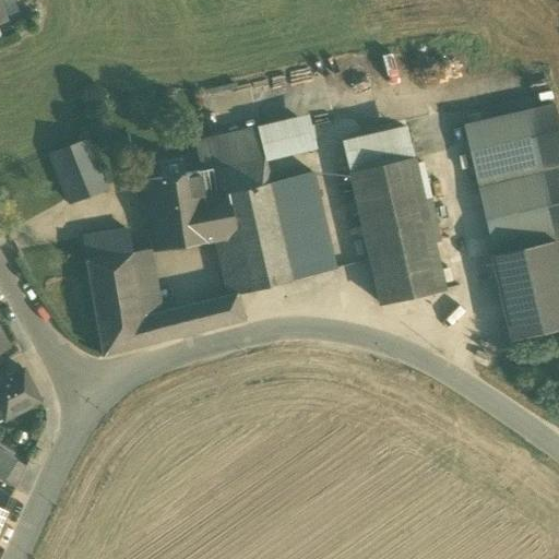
[(0,0),(0,9),(3,18),(19,12),(14,0),(0,0)]
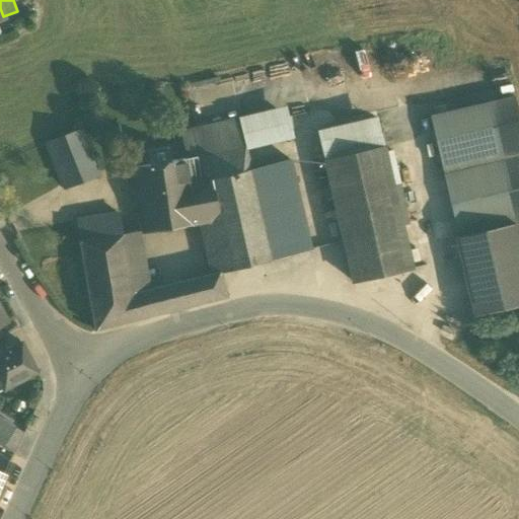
[(276,88),(272,61),(229,68),(233,95),(276,88)]
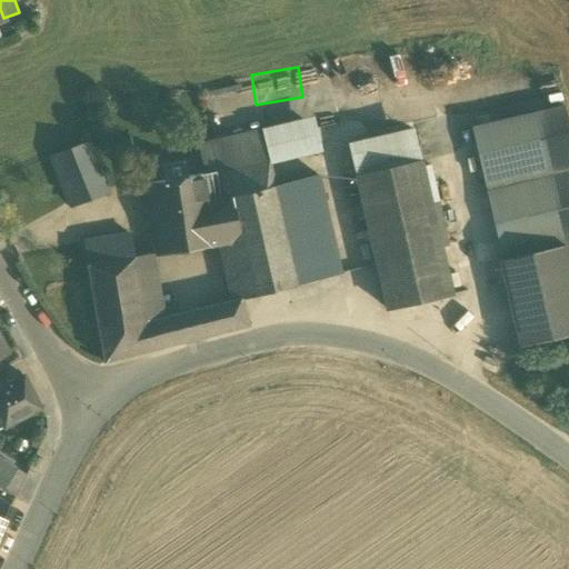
[(471,128),(501,259),(563,245),(563,243),(568,242),(568,129),(563,107),(471,128)]
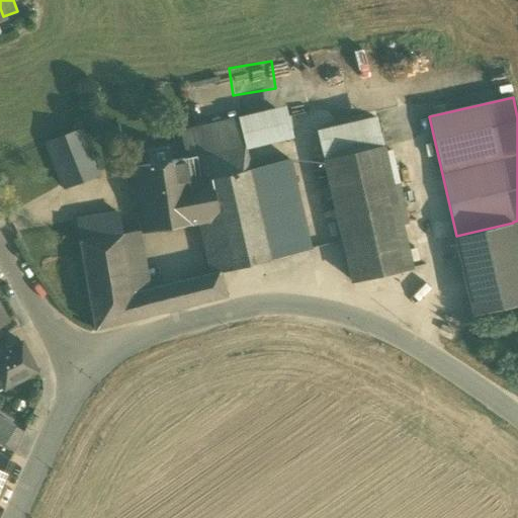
[(241,120),(248,148),(290,137),(283,110),(241,120)]
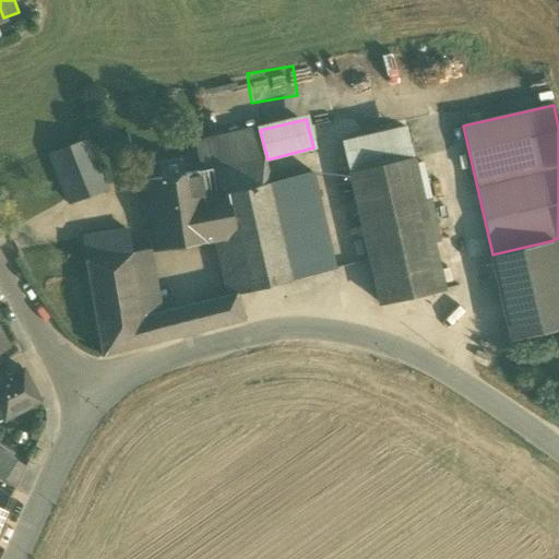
[(201,171),(223,167),(264,158),(257,127),(194,142),(201,171)]
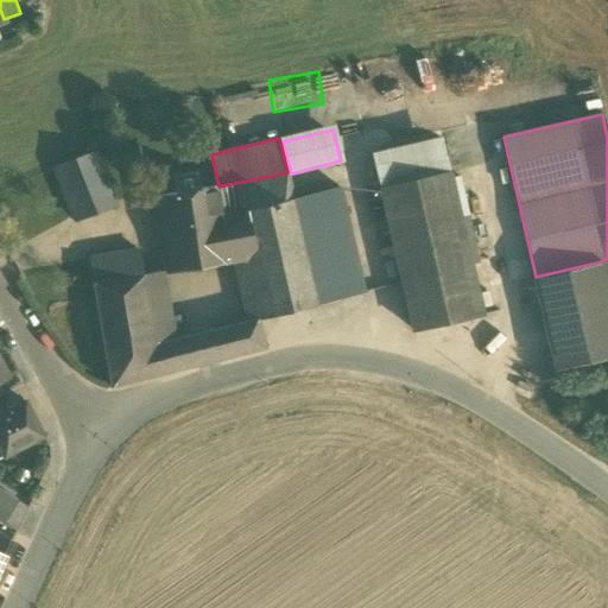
[(377,160),(382,190),(448,175),(442,145),(377,160)]
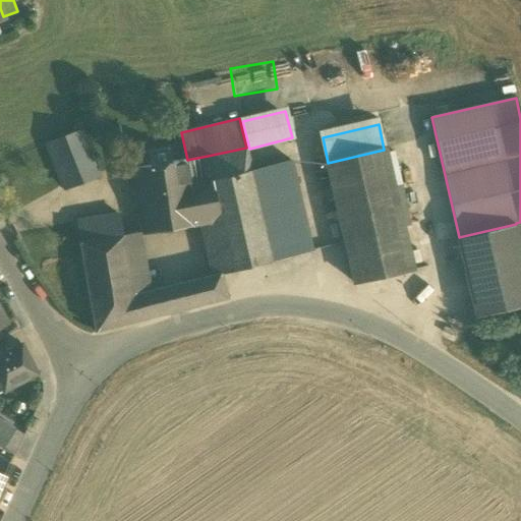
[(47,145),(64,188),(98,176),(80,132),(47,145)]
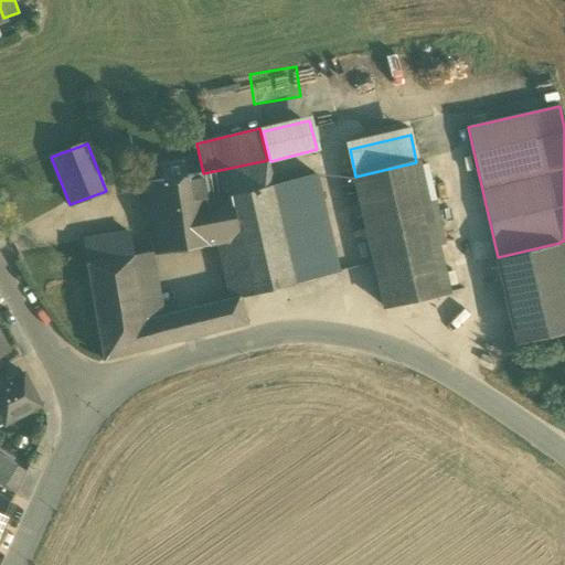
[(160,163),(162,180),(163,183),(187,179),(187,176),(184,160),(160,163)]
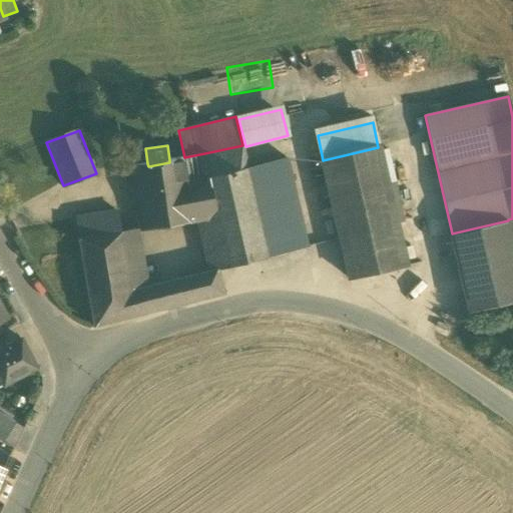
[(204,153),(209,177),(247,168),(242,145),(204,153)]
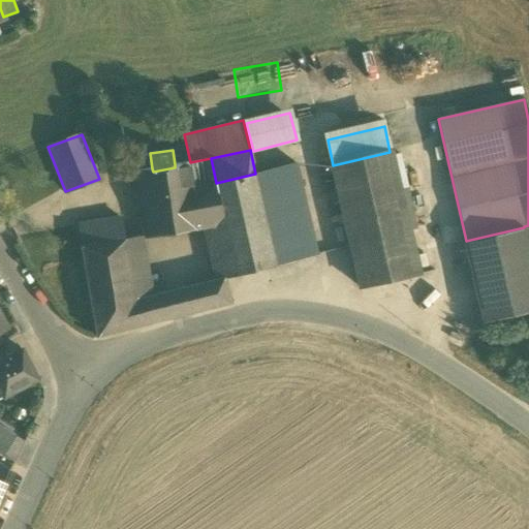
[(392,151),(390,152),(333,165),(332,165),(360,287),(419,274),(392,151)]
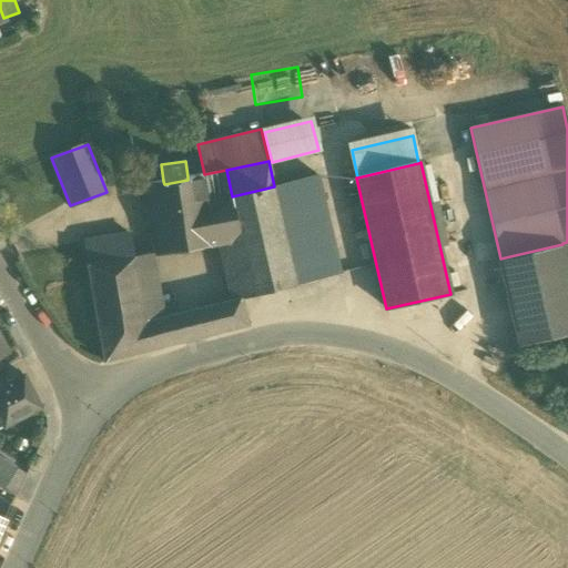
[(204,174),(202,174),(208,202),(232,196),(226,170),(204,174)]
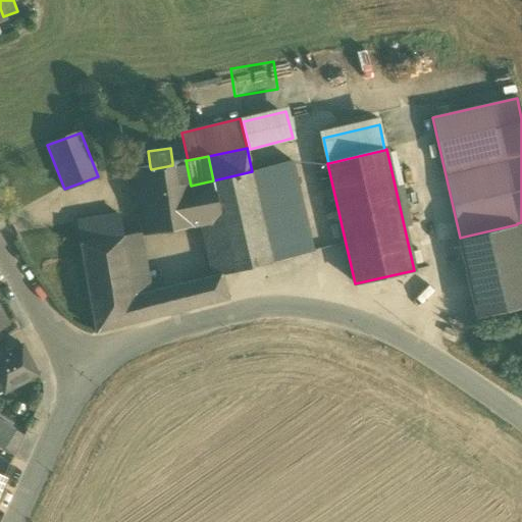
[(176,190),(191,186),(186,160),(172,162),(172,165),(151,169),(150,166),(129,169),(141,232),(183,226),(176,190)]
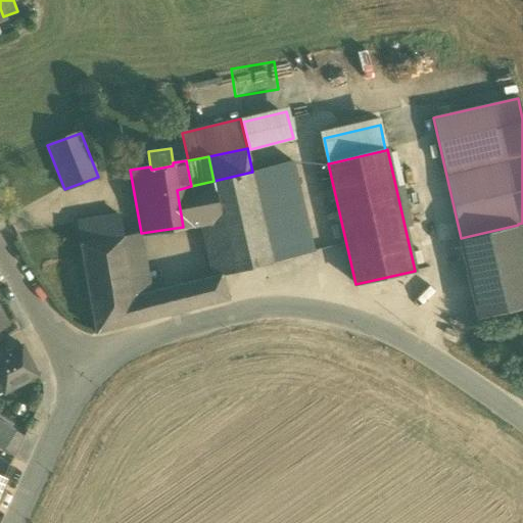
[(292,160),(252,172),(276,262),(315,251),(292,160)]
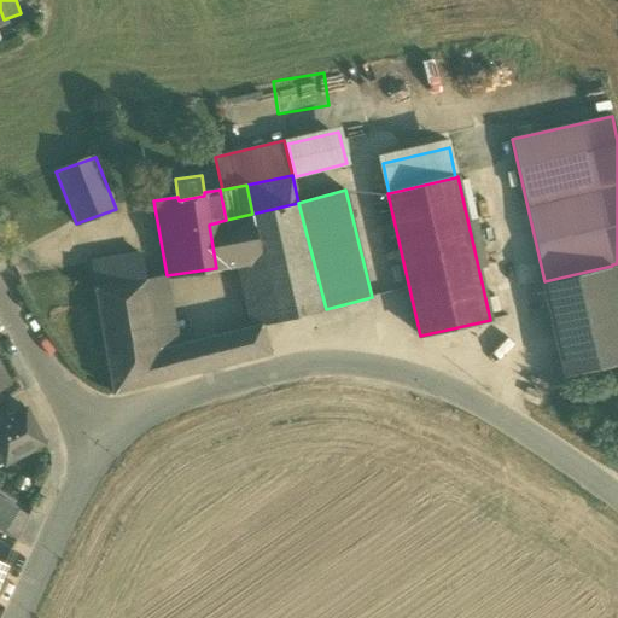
[(275,322),(326,309),(298,203),(252,214),(226,220),(209,225),(216,268),(242,264),(260,261),(275,322)]
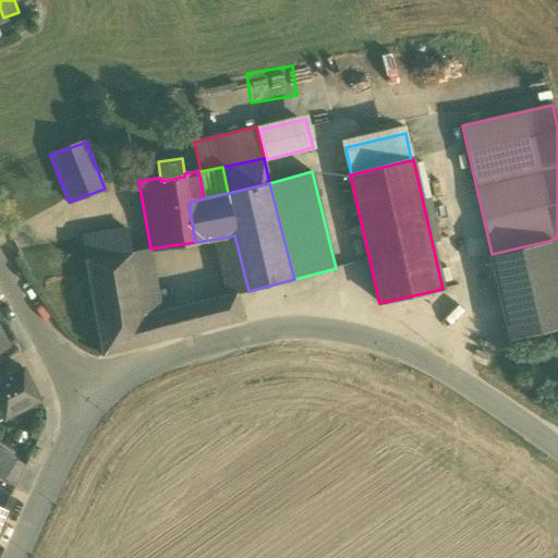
[(83,238),(86,261),(132,252),(128,230),(83,238)]
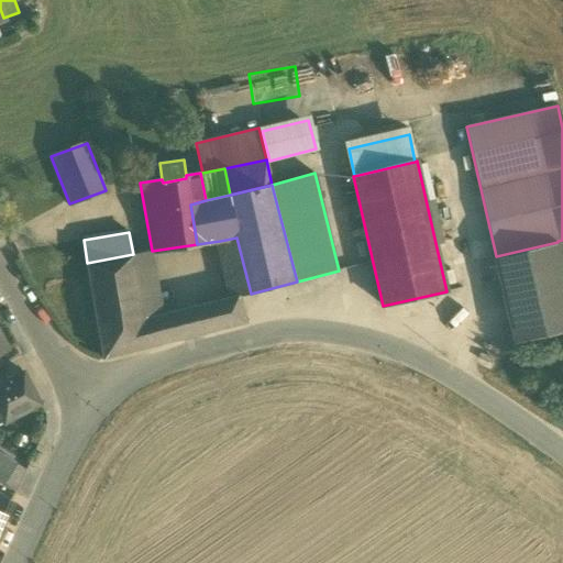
[(220,241),(230,298),(239,296),(251,294),(236,238),(220,241)]
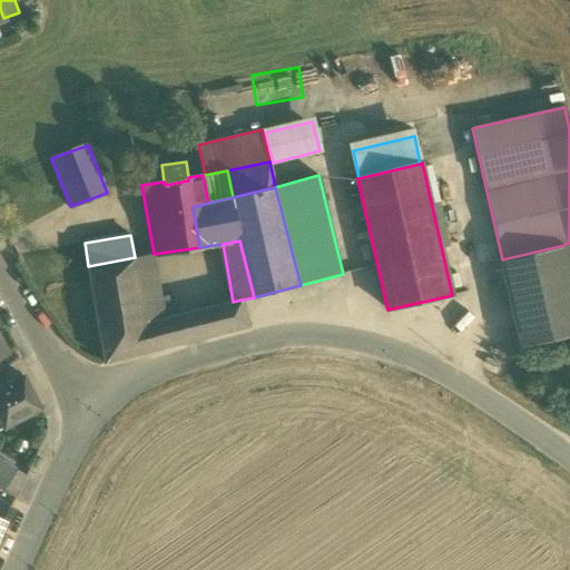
[(569,335),(569,268),(564,245),(502,259),(500,261),(520,347),(569,335)]
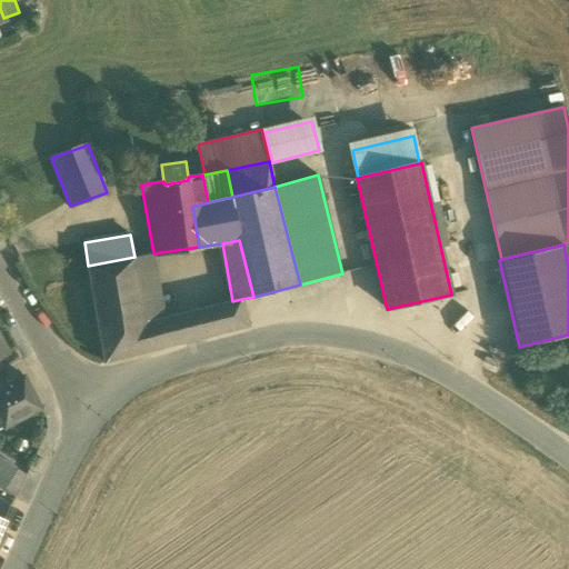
[(135,257),(146,323),(165,319),(153,253),(135,257)]
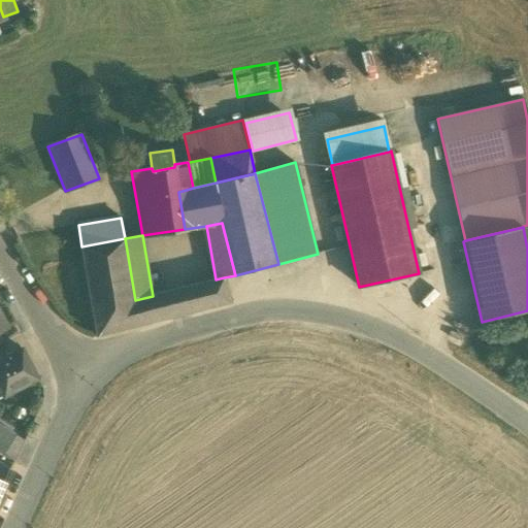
[(97,336),(139,326),(135,300),(125,238),(81,246),(97,336)]
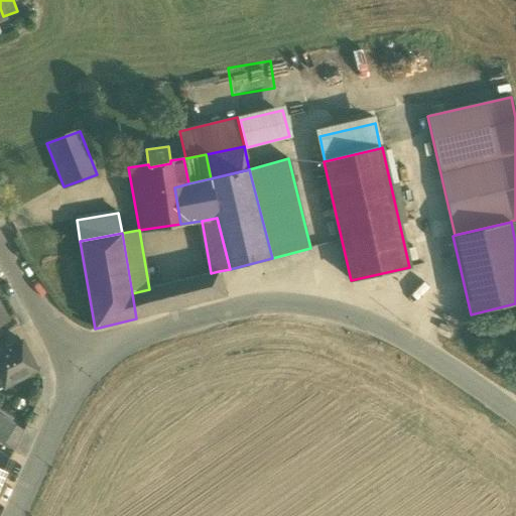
[(0,351),(0,379),(4,386),(36,370),(21,341),(0,351)]
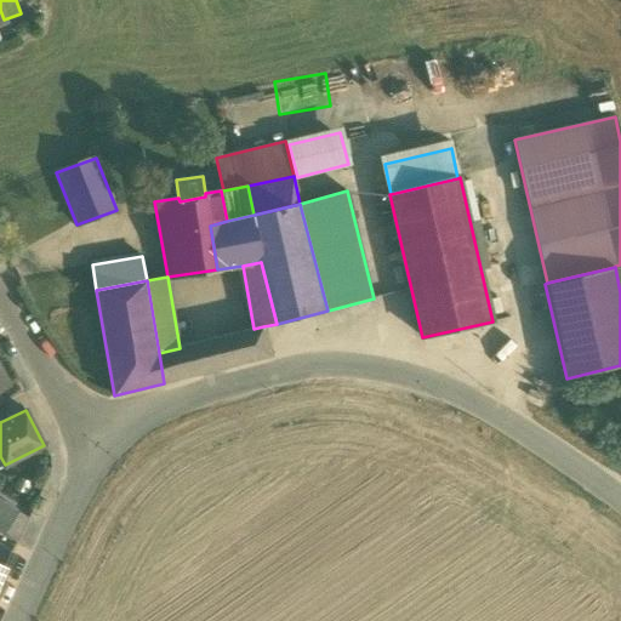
[(18,511),(0,500),(0,534),(3,536),(18,511)]
